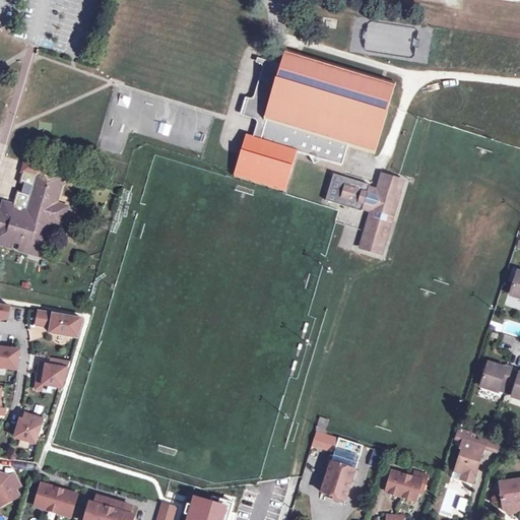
[(264,67),(263,71),(386,109),(387,107),(394,85),(283,51),(281,57),(280,60),(278,68),(269,65),(266,65),(265,66),(264,67)]
